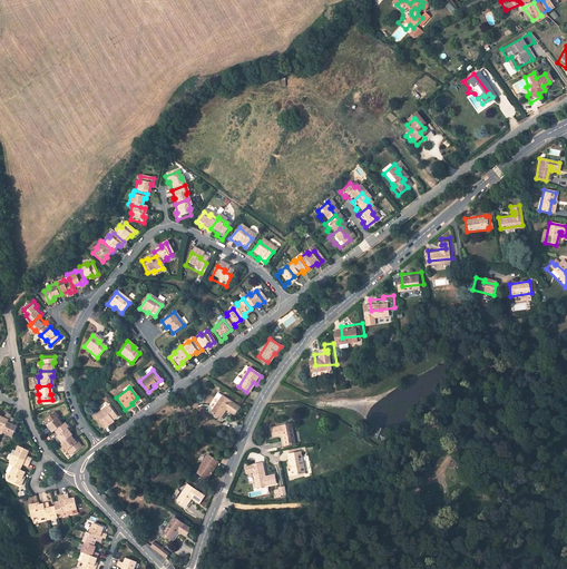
[(236,417),(242,410),(225,399),(214,415),(223,421),(231,410),(234,411),(232,413),(236,417)]
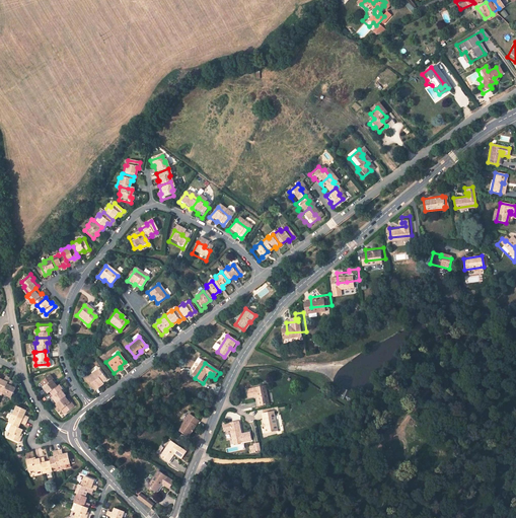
[(97,382),(103,378),(96,369),(84,378),(92,389),(98,384),(97,382)]
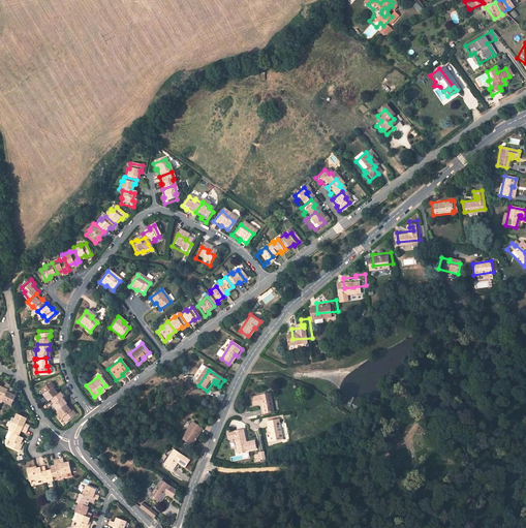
[(40,393),(44,400),(47,398),(55,393),(50,385),(51,384),(48,380),(38,387),(41,392),(40,393)]
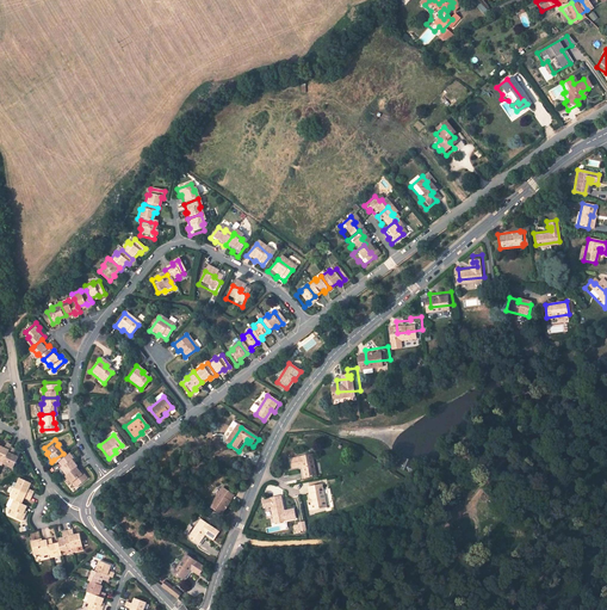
[(310,469),(322,467),(317,445),(297,450),(298,460),(304,458),(304,455),(308,455),(310,469)]
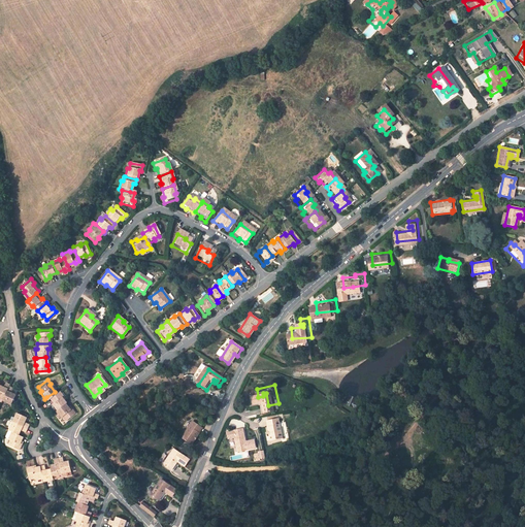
[(6,386),(0,398),(0,401),(7,405),(12,396),(7,393),(10,389),(6,386)]
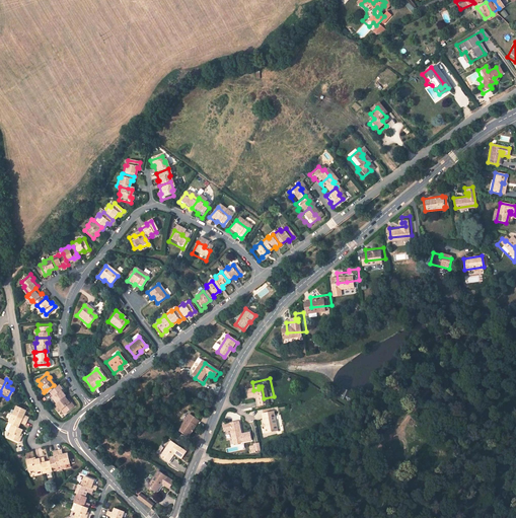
[(56,383),(54,385),(46,390),(49,394),(48,395),(53,402),(61,395),(62,394),(57,388),(59,387),(56,383)]
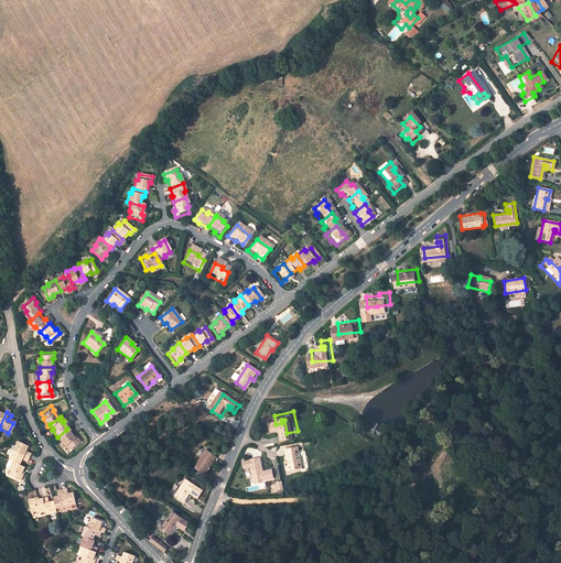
[(368,428),(366,426),(364,433),(377,440),(380,433),(377,431),(368,428)]
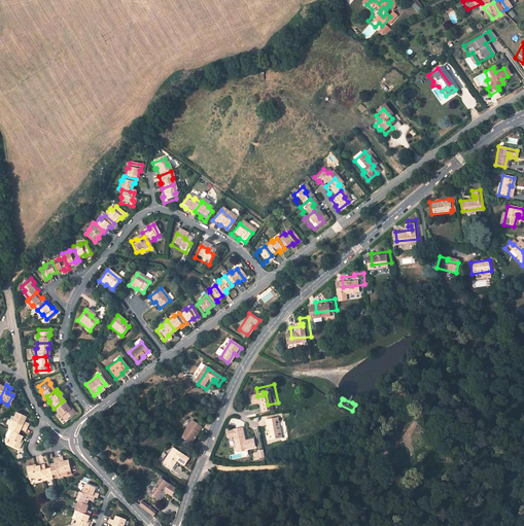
[(62,401),(54,409),(53,409),(57,416),(59,414),(62,419),(72,412),(69,408),(67,409),(62,401)]
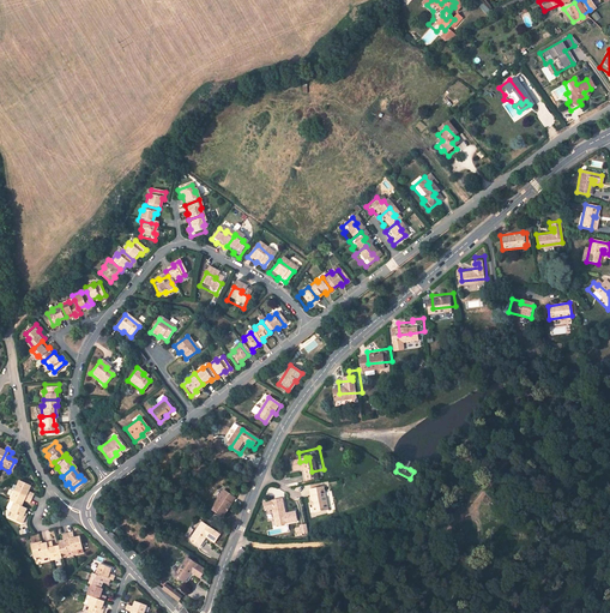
[(13,479),(8,490),(24,498),(26,493),(22,491),(24,485),(13,479)]
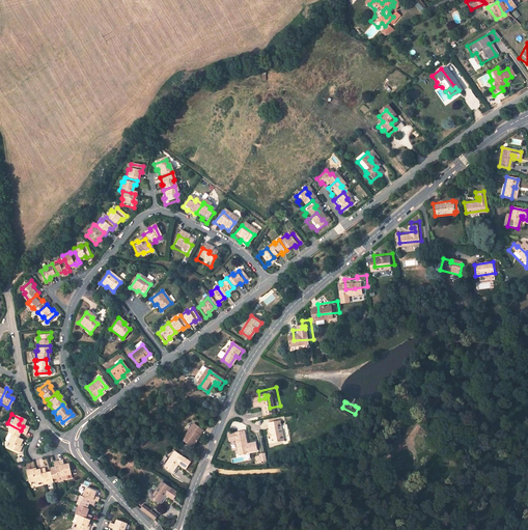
[(273,418),(277,438),(289,436),(285,416),(273,418)]
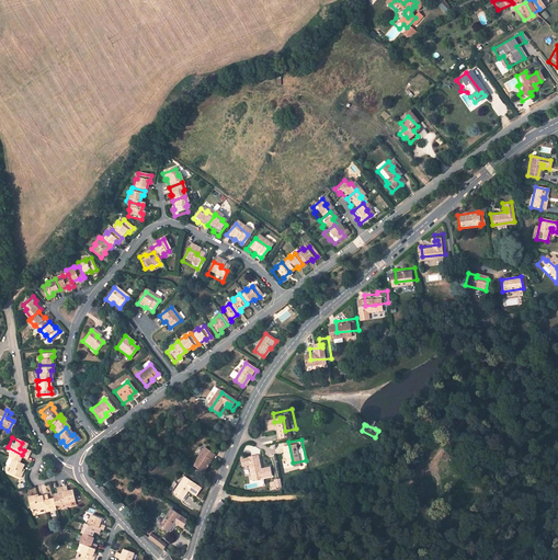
[(8,447),(3,456),(13,461),(16,456),(21,458),(22,455),(8,447)]
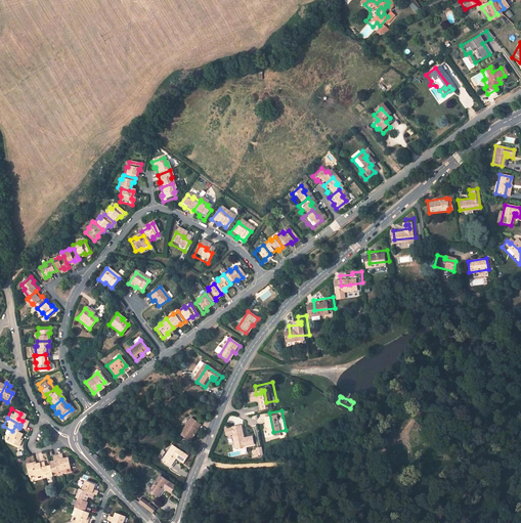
[(194,441),(205,426),(194,419),(184,435),(194,441)]
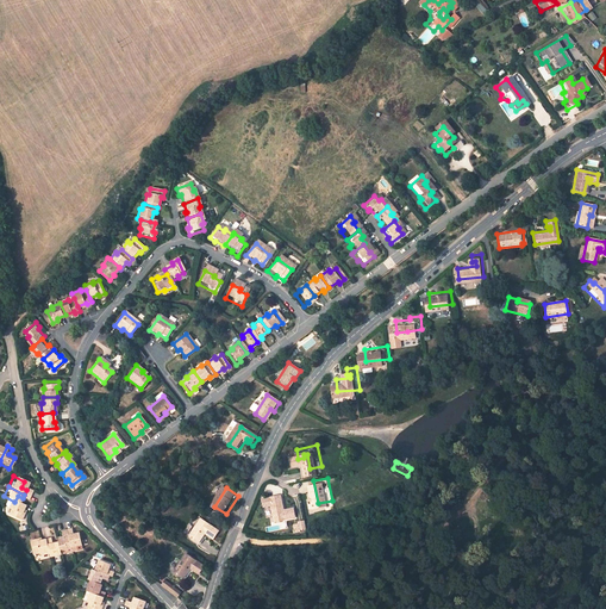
[(274,491),(279,517),(301,513),(299,503),(292,504),(293,507),(289,508),(286,490),(274,491)]
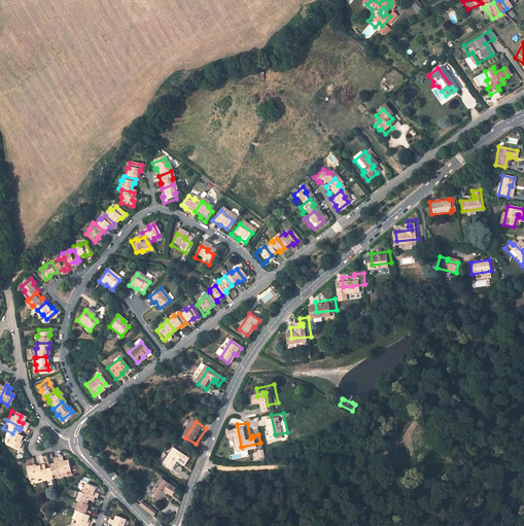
[(13,443),(18,435),(12,433),(3,428),(0,433),(1,435),(4,437),(1,443),(12,449),(15,443),(13,443)]
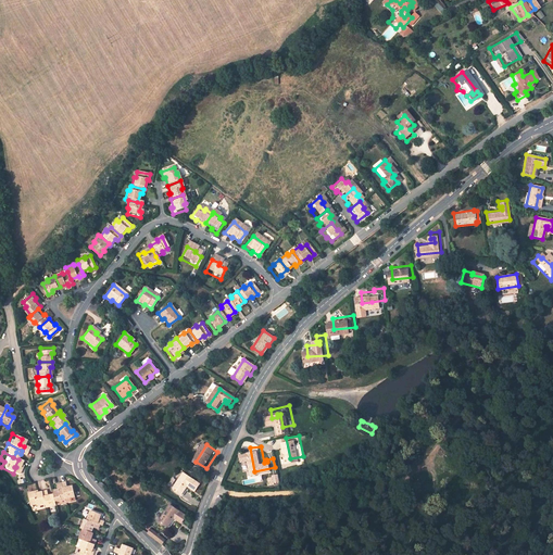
[(204,486),(188,475),(177,491),(186,497),(195,486),(196,488),(195,490),(200,493),(204,486)]
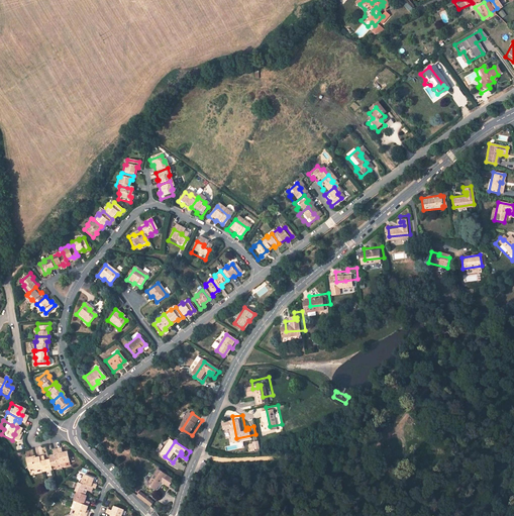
[(50,450),(53,463),(54,466),(63,463),(61,453),(56,454),(55,449),(50,450)]
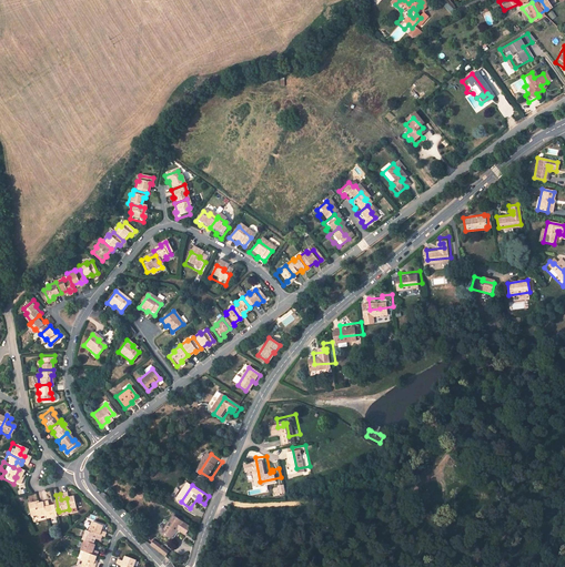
[(47,502),(48,507),(49,513),(59,512),(58,509),(56,495),(51,496),(52,502),(47,502)]
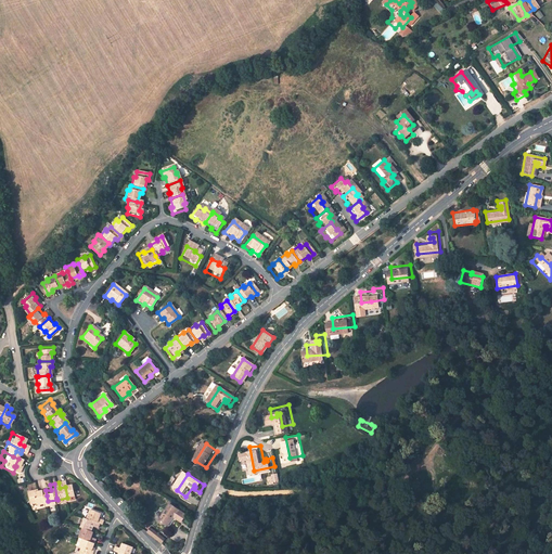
[(29,506),(38,505),(36,491),(27,493),(27,491),(21,492),(24,505),(29,504),(29,506)]
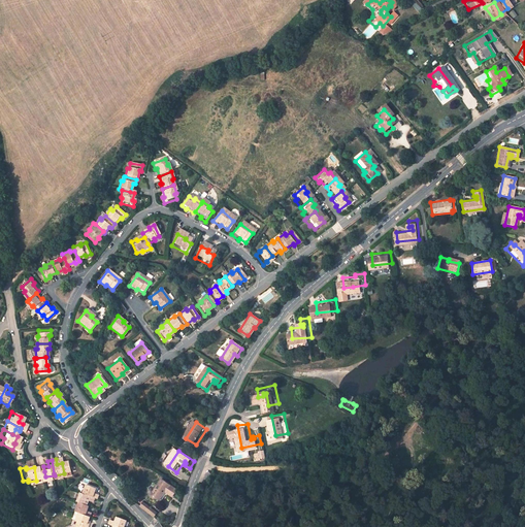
[(37,467),(34,467),(36,481),(36,483),(45,481),(45,476),(44,471),(38,472),(37,467)]
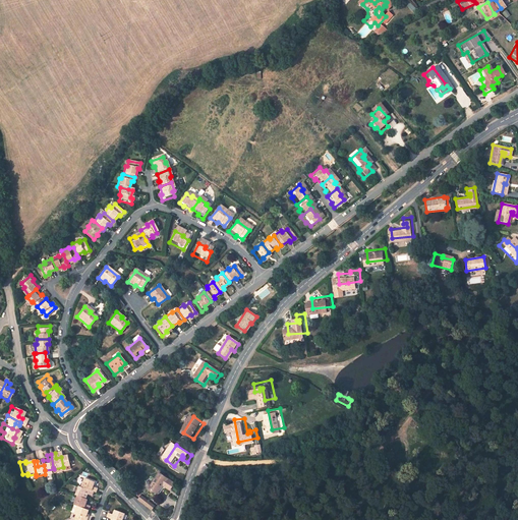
[(179,484),(164,474),(154,489),(162,496),(169,485),(171,487),(170,488),(174,492),(179,484)]
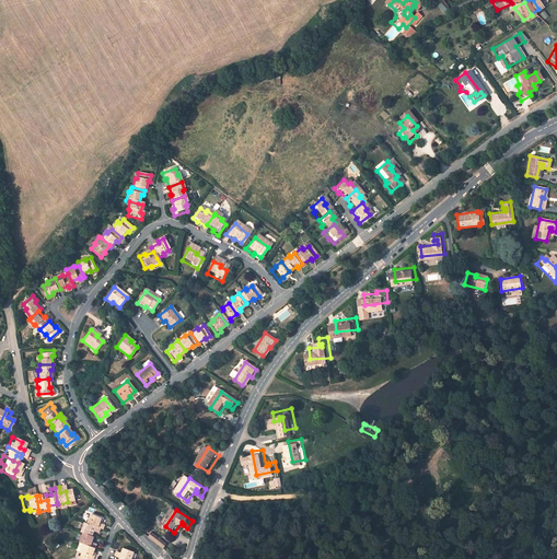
[(79,525),(92,530),(94,531),(96,526),(91,525),(93,520),(83,515),(79,525)]
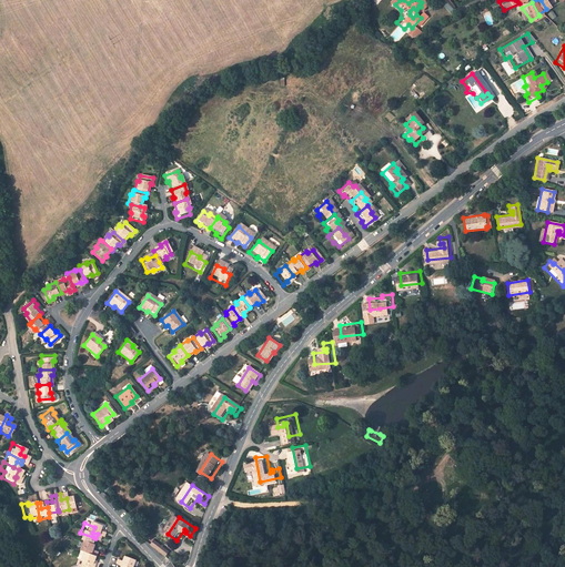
[(77,532),(73,542),(76,542),(84,545),(87,539),(91,542),(93,537),(80,533),(77,532)]
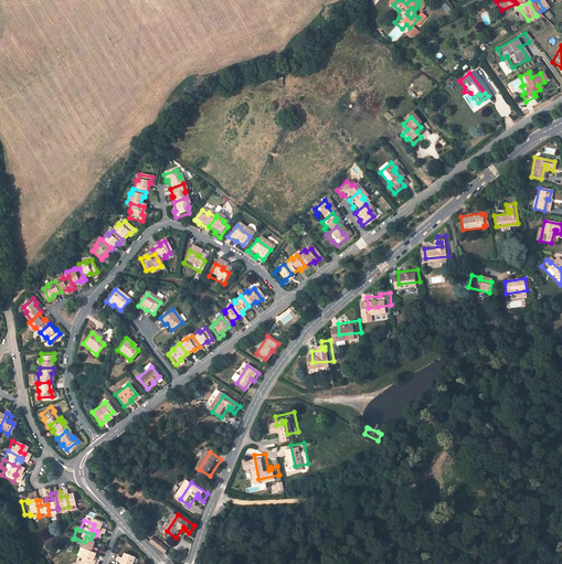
[(71,549),(74,551),(86,555),(88,550),(84,549),(85,543),(84,542),(75,539),(71,549)]
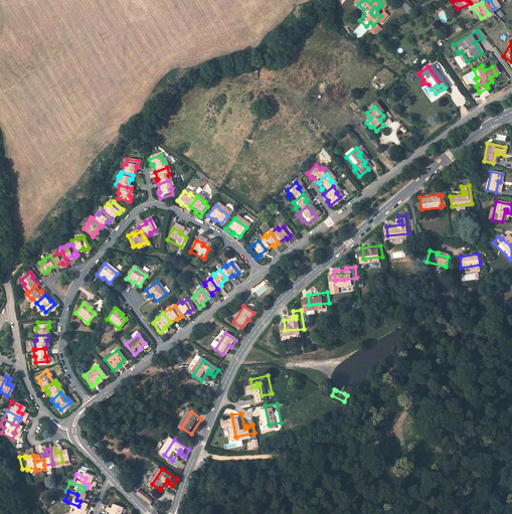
[(76,513),(78,506),(67,502),(64,500),(62,506),(62,507),(66,509),(64,513),(77,513),(76,513)]
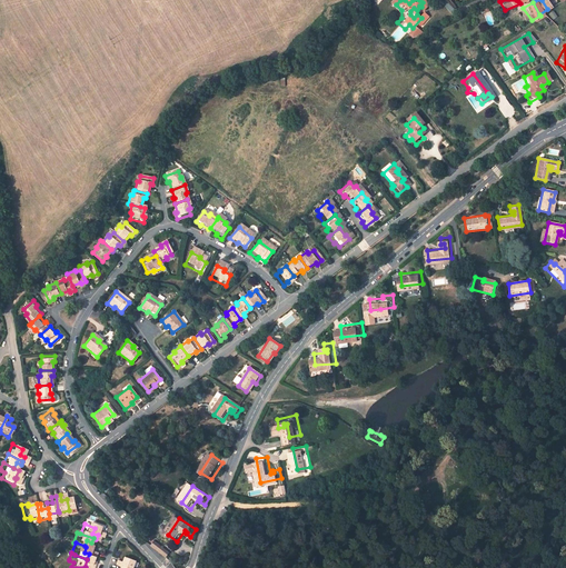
[(109,561),(108,566),(110,567),(125,567),(127,562),(117,558),(115,564),(109,561)]
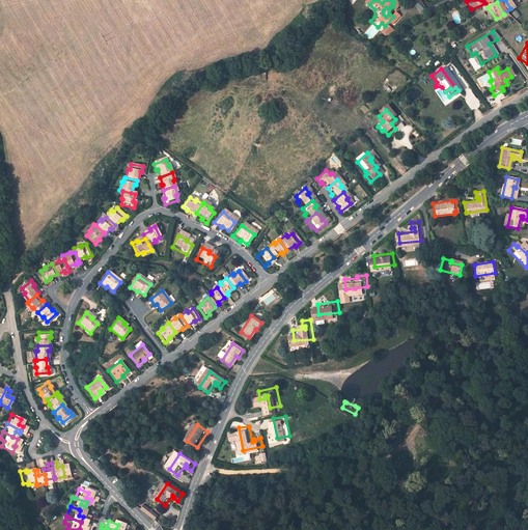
All buildings are outlined.
